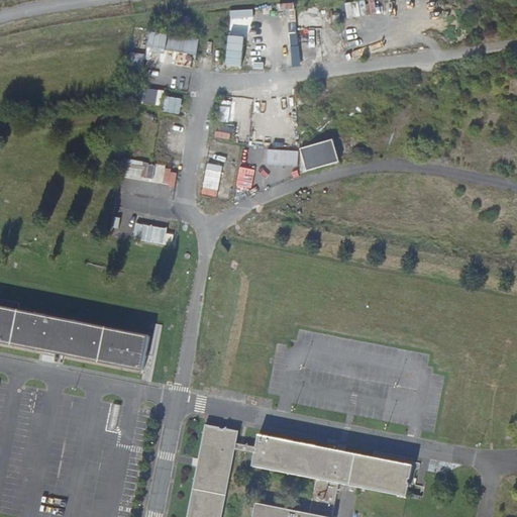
[(243,42),(228,41),(226,66),(241,68),(243,42)]
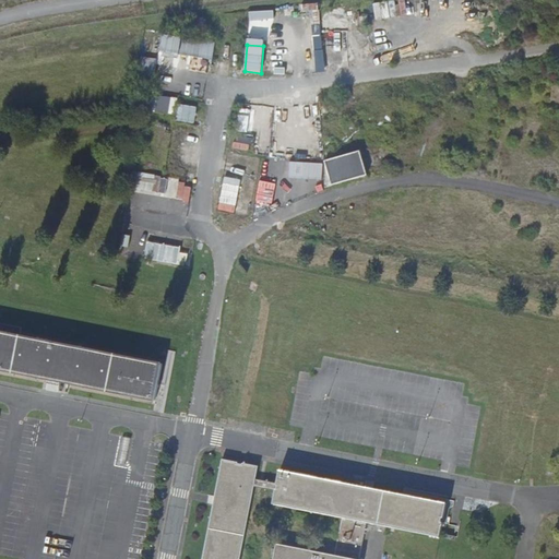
[(252,116),(236,114),(234,133),(250,135),(252,116)]
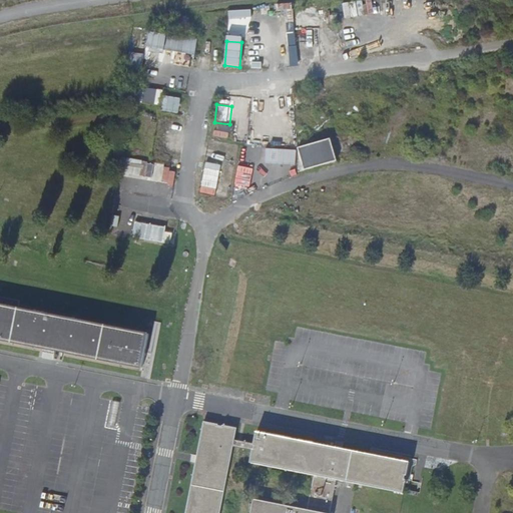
[(169,141),(154,138),(153,144),(168,147),(169,141)]
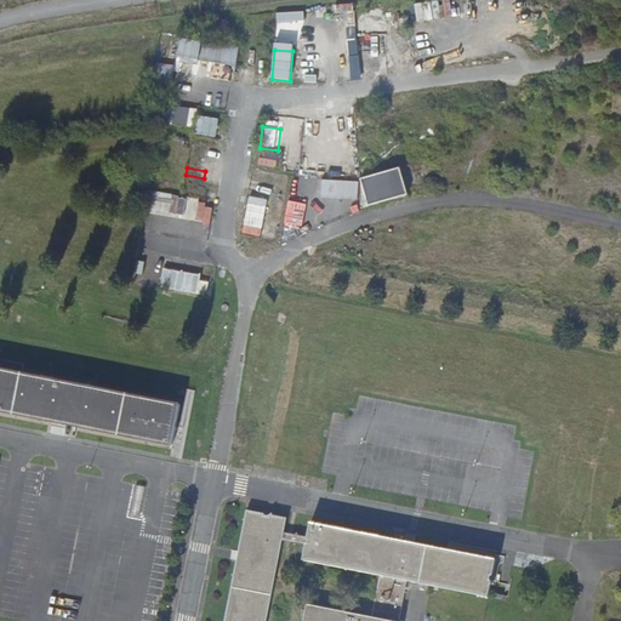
[(201,192),(184,189),(183,197),(200,199),(201,192)]
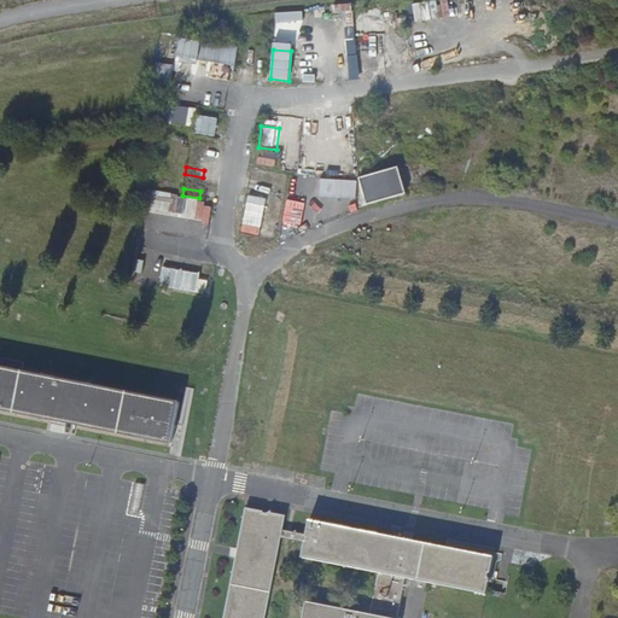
[(187,202),(180,199),(176,217),(184,219),(187,202)]
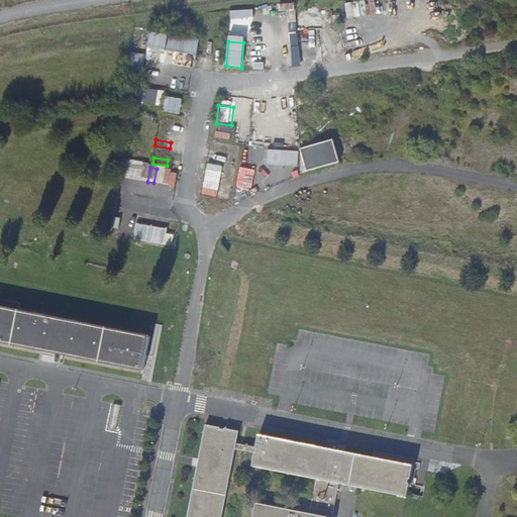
[(171,183),(174,171),(159,168),(156,180),(171,183)]
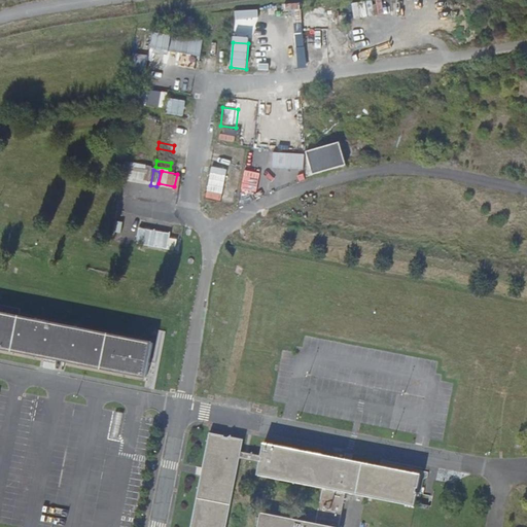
[(237,182),(208,176),(207,183),(236,188),(237,182)]
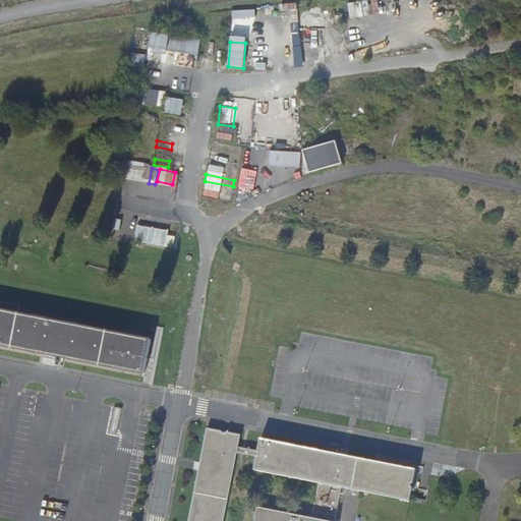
[(163,192),(164,186),(150,183),(148,189),(163,192)]
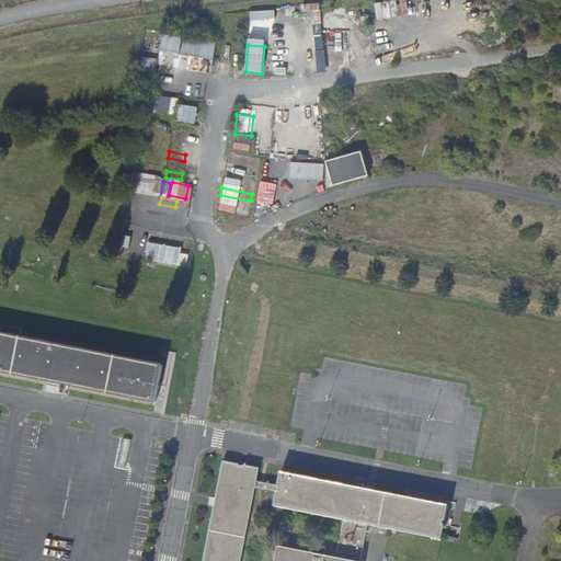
[(236,204),(219,201),(217,214),(233,217),(236,204)]
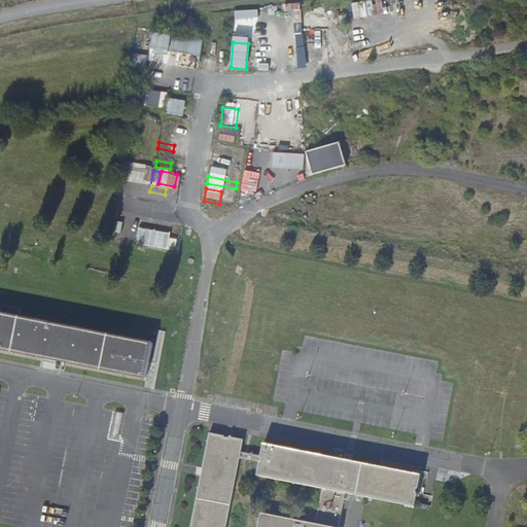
[(153,344),(0,314),(0,349),(51,360),(146,379),(153,344)]
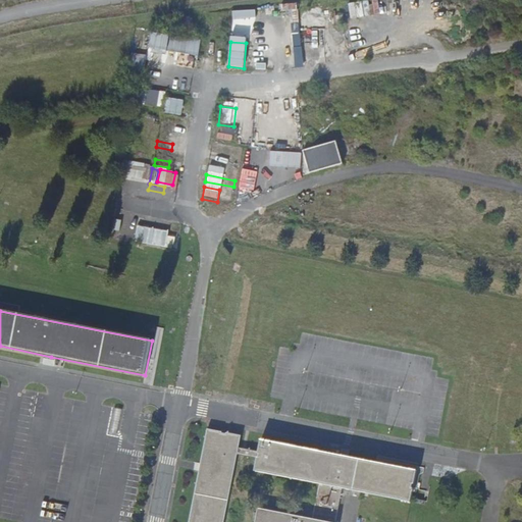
[(221,432),(207,429),(200,467),(189,521),(324,521),(258,509),(255,521),(223,521),(237,456),(257,460),(258,453),(239,449),(241,436),(226,433),(225,434),(221,433),(221,432)]
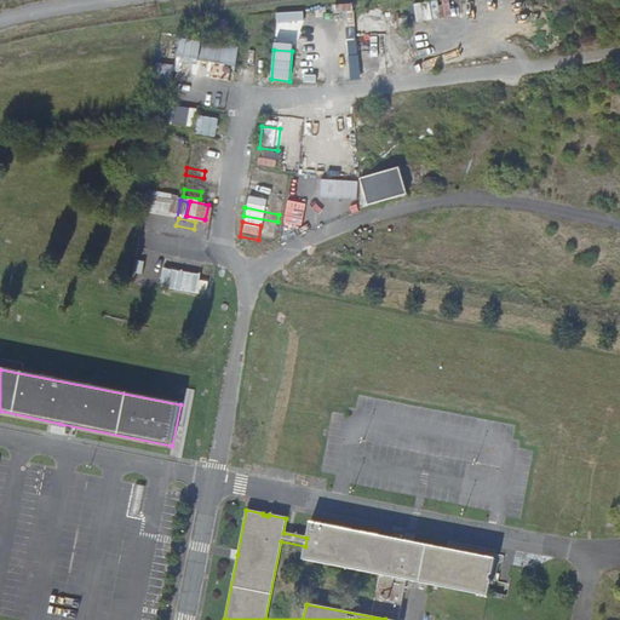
[(409,541),(310,522),(306,538),(305,546),(302,564),(487,601),(497,558),(409,541)]
